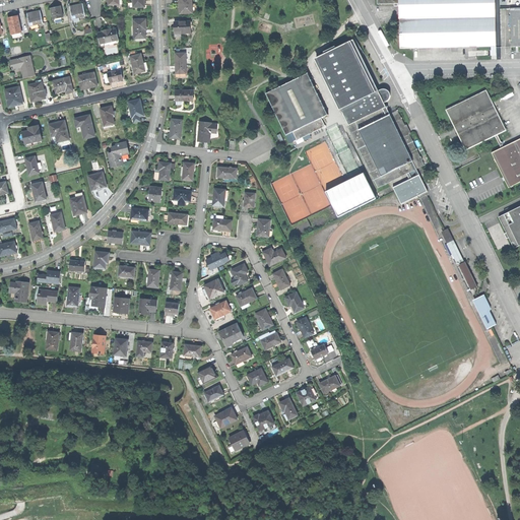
[(179,0),(180,6),(180,13),(192,13),(192,3),(191,0),(179,0)]
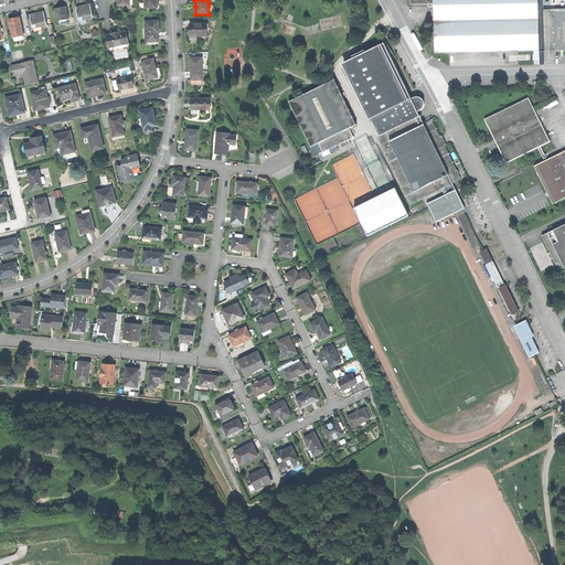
[(536,0),(434,0),(435,4),(435,27),(435,52),(537,50),(536,0)]
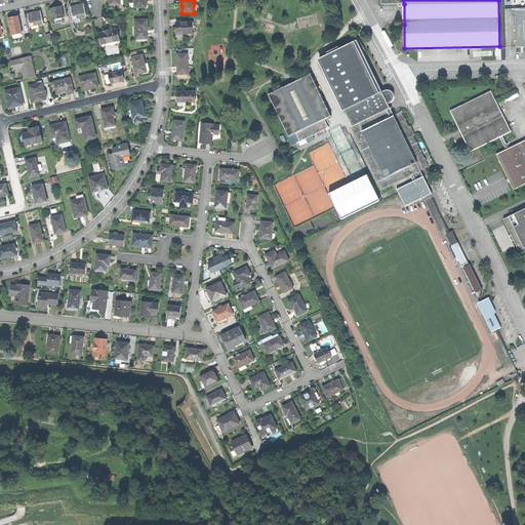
[(71,7),(74,18),(86,16),(84,4),(77,5),(71,7)]
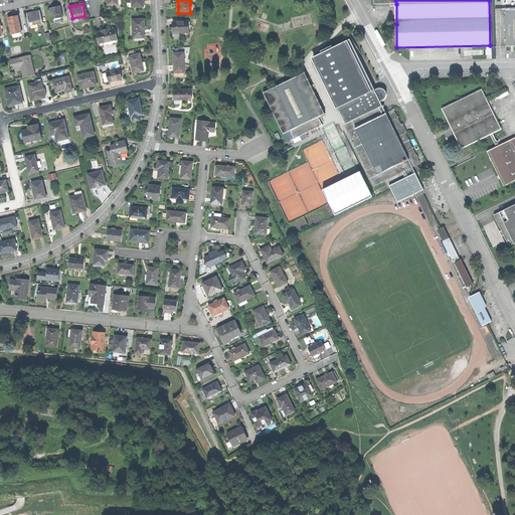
[(50,9),(53,20),(63,17),(60,6),(54,8),(50,9)]
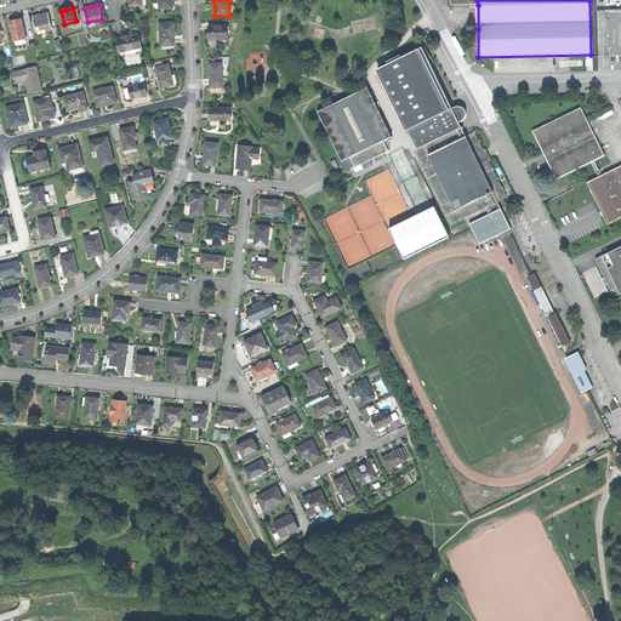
[(620,9),(609,10),(610,56),(620,55),(620,9)]
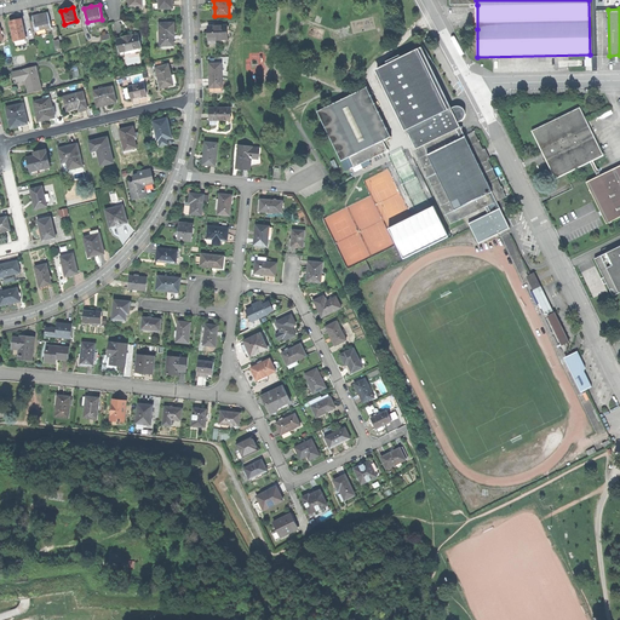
[(33,17),(36,32),(51,28),(47,13),(40,15),(33,17)]
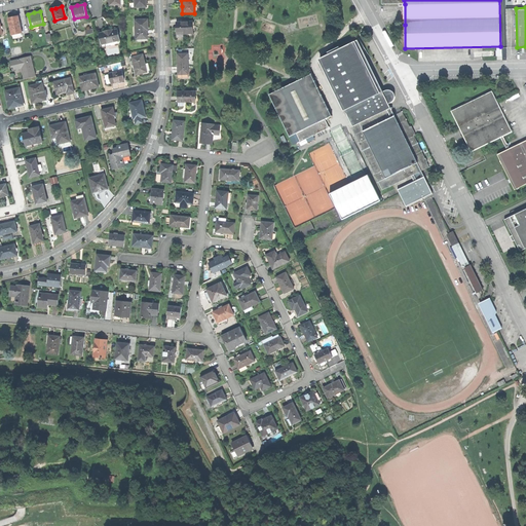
[(8,19),(12,35),(22,32),(17,15),(12,17),(8,19)]
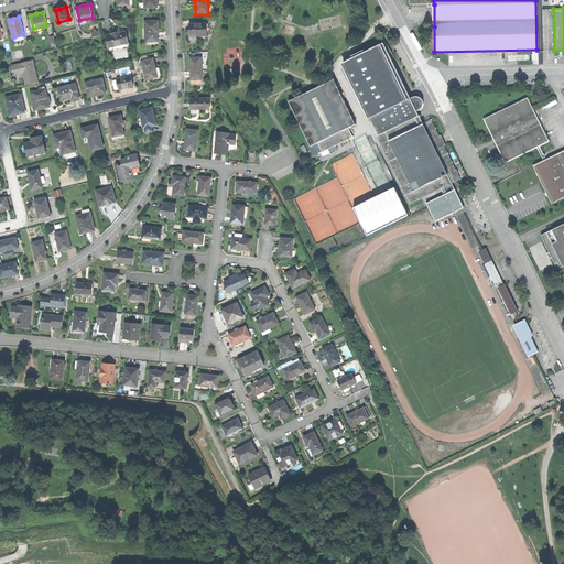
[(148,43),(161,42),(160,31),(159,21),(147,22),(148,43)]
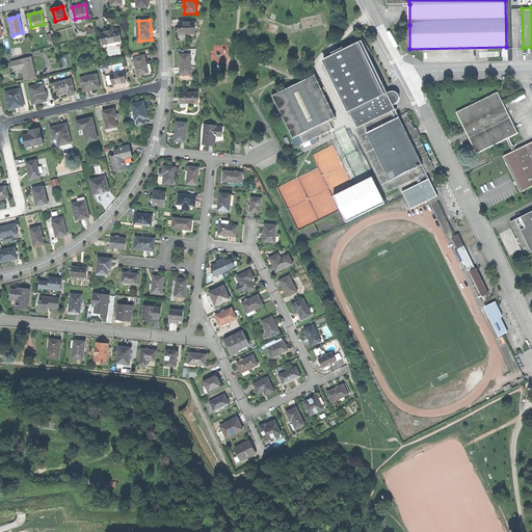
[(179,29),(179,38),(186,38),(186,33),(196,33),(196,23),(179,23),(179,29)]
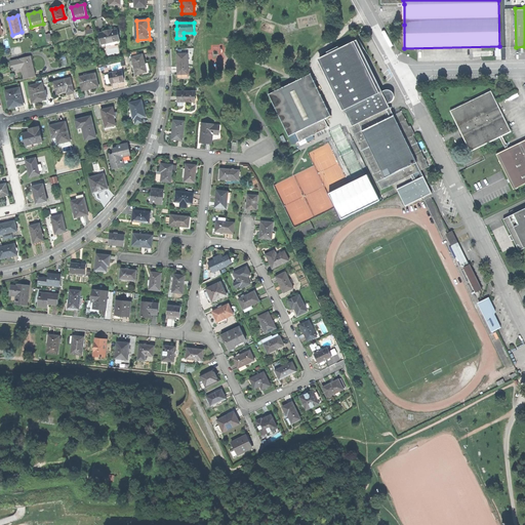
[(101,46),(120,43),(118,30),(112,31),(112,28),(106,29),(103,30),(103,32),(98,33),(101,46)]
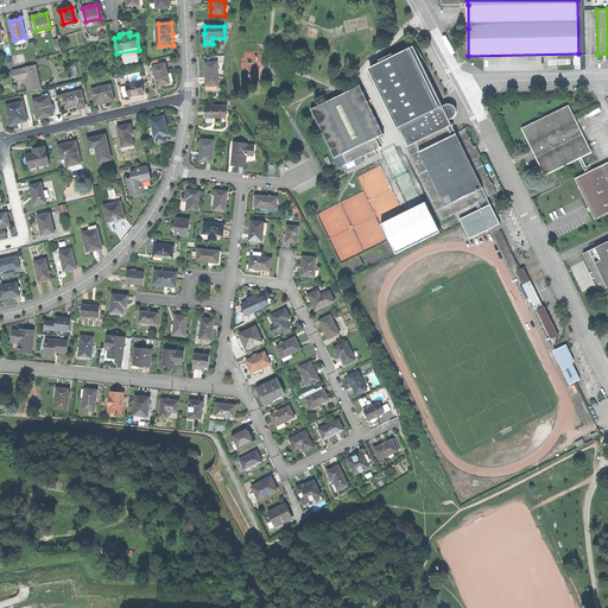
[(410,145),(407,146),(443,220),(498,192),(467,128),(458,133),(451,120),(457,118),(460,114),(458,109),(455,106),(451,105),(445,107),(416,46),(396,57),(394,55),(380,62),(381,64),(372,68),(410,145)]
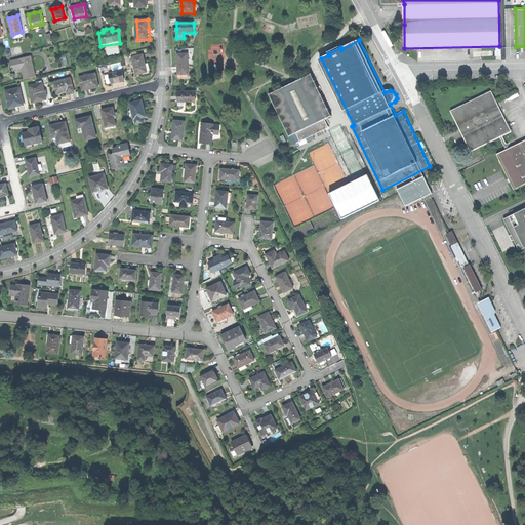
[(177,64),(177,74),(188,74),(188,53),(177,53),(177,64)]
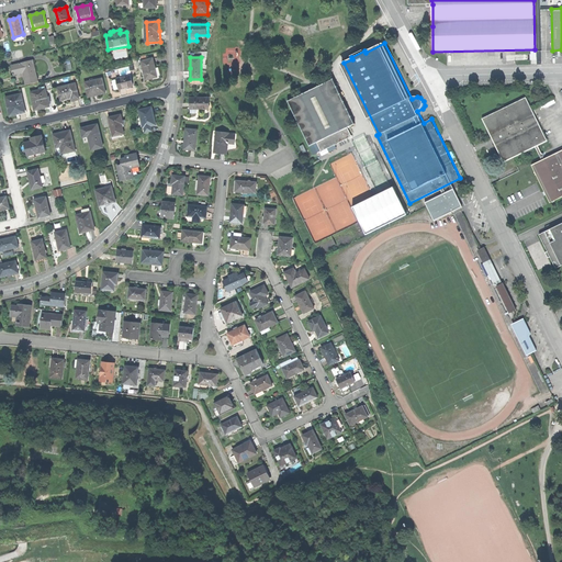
[(142,60),(146,80),(152,78),(157,77),(153,58),(142,60)]
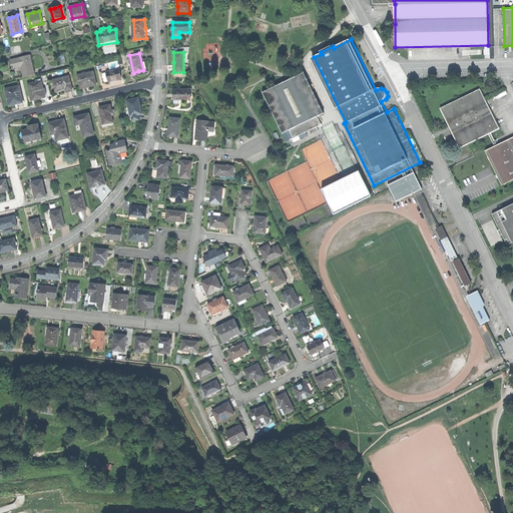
[(59,57),(61,64),(67,62),(64,55),(59,57)]
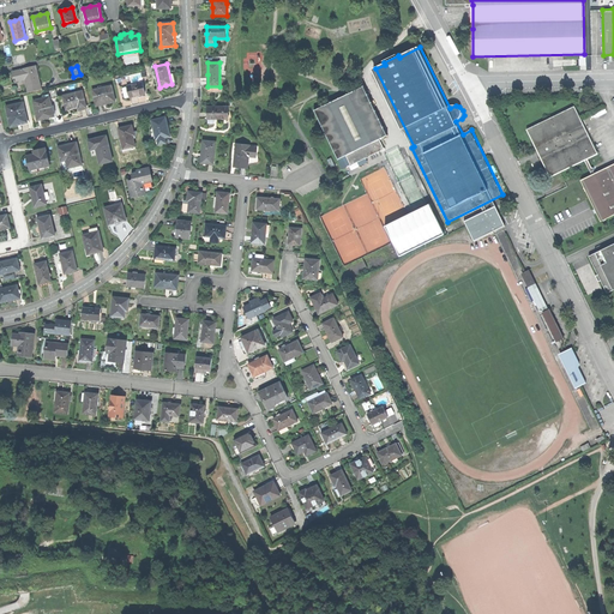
[(35,67),(12,73),(14,80),(24,78),(25,84),(28,92),(41,89),(35,67)]
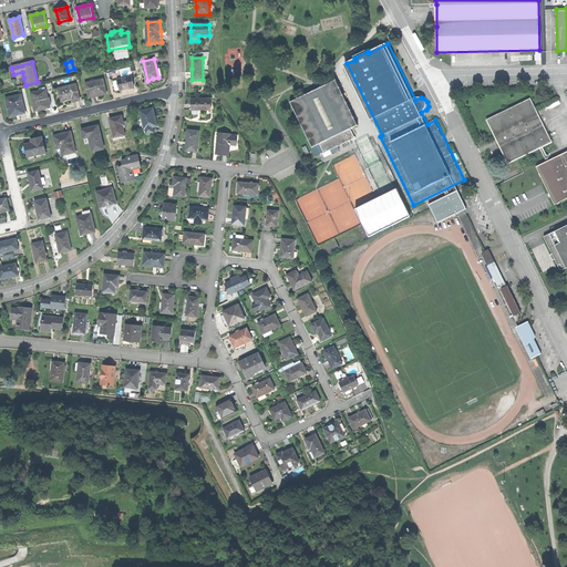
[(117,80),(120,89),(127,86),(135,85),(133,75),(117,80)]
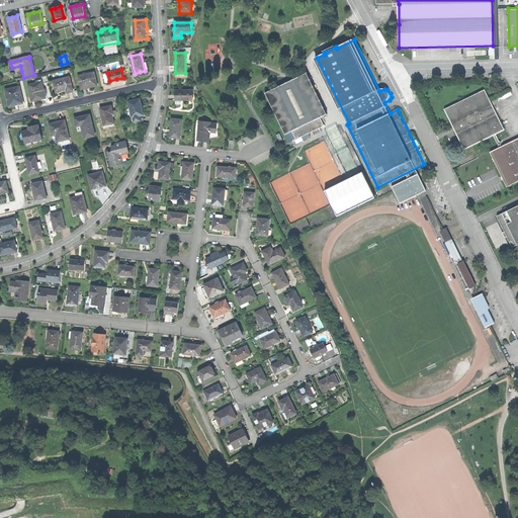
[(325,123),(321,115),(328,112),(307,71),(265,92),(285,133),(292,130),(296,138),(325,123)]
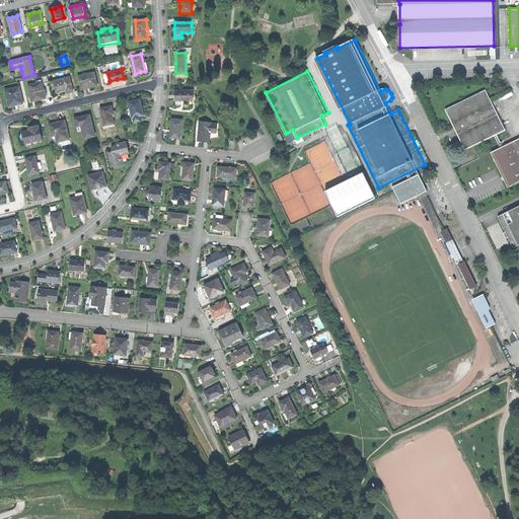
[(79,76),(82,89),(90,87),(97,85),(94,72),(79,76)]
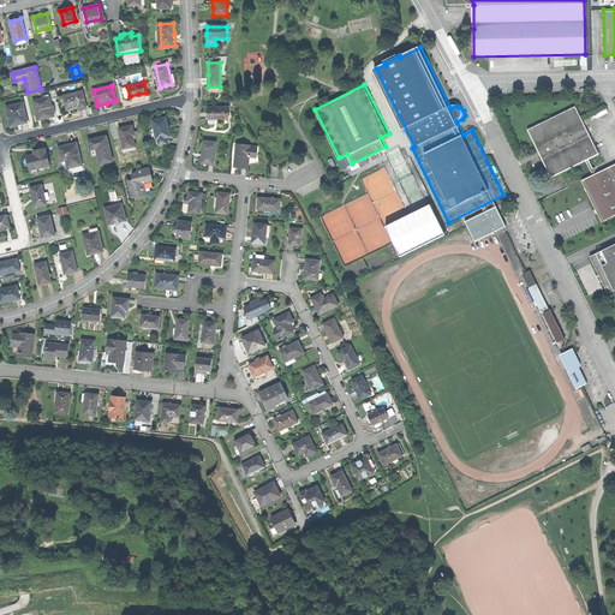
[(65,96),(67,109),(75,108),(79,107),(79,109),(88,108),(83,91),(65,96)]
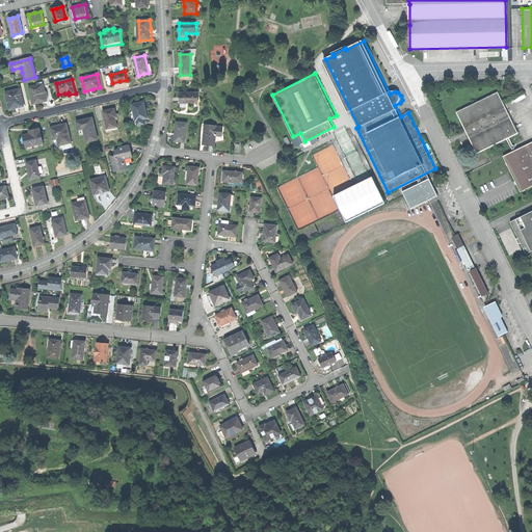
[(30,88),(33,103),(41,102),(48,100),(43,81),(38,82),(40,85),(30,88)]
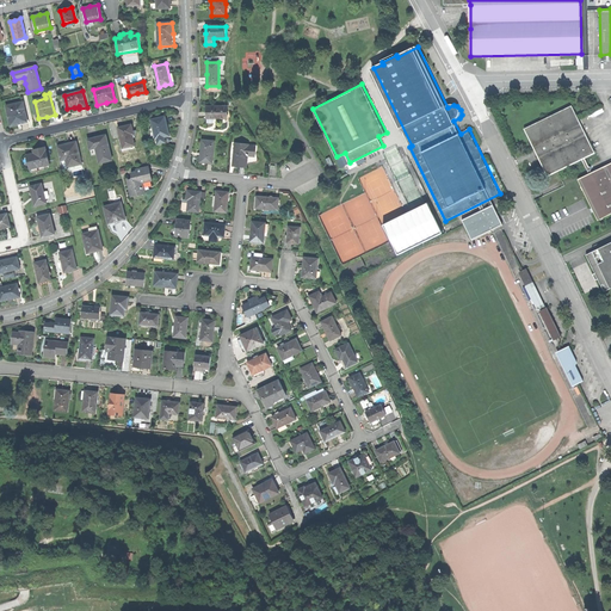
[(7,106),(12,125),(20,123),(28,122),(24,103),(7,106)]
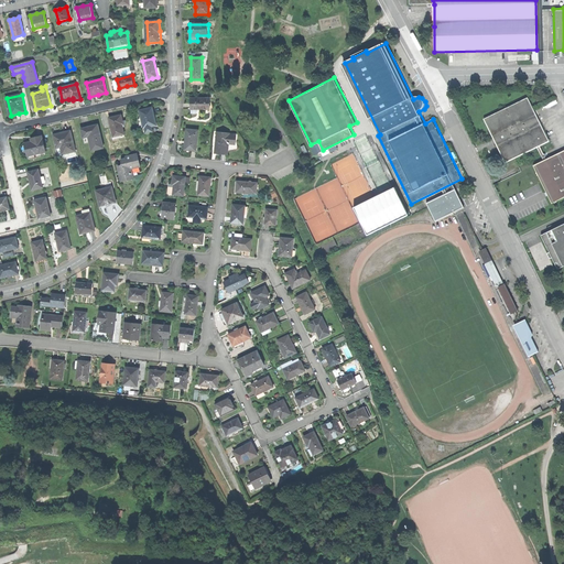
[(191,105),(191,109),(209,110),(209,99),(192,98),(191,105)]
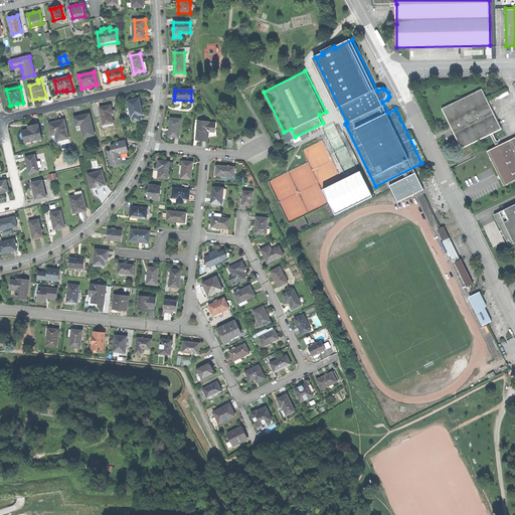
[(480,91),(443,109),(454,131),(461,145),(488,132),(492,130),(498,127),(480,91)]
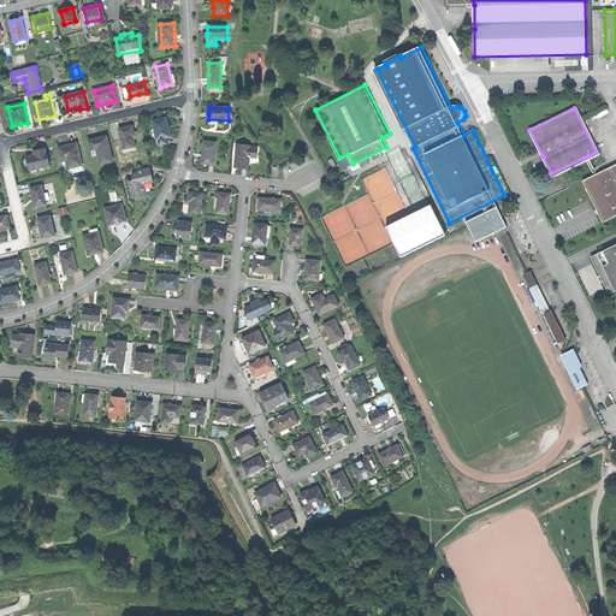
[(157,129),(159,138),(164,137),(170,135),(167,126),(169,125),(167,117),(153,120),(154,129),(157,129)]
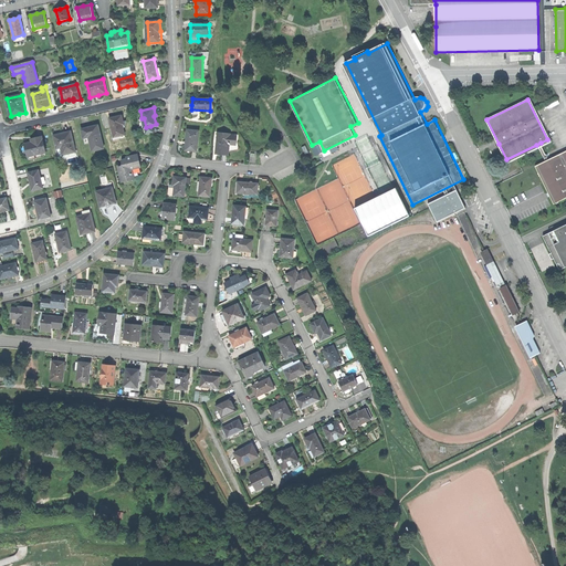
[(109,118),(114,137),(125,134),(123,125),(124,124),(122,115),(114,117),(109,118)]
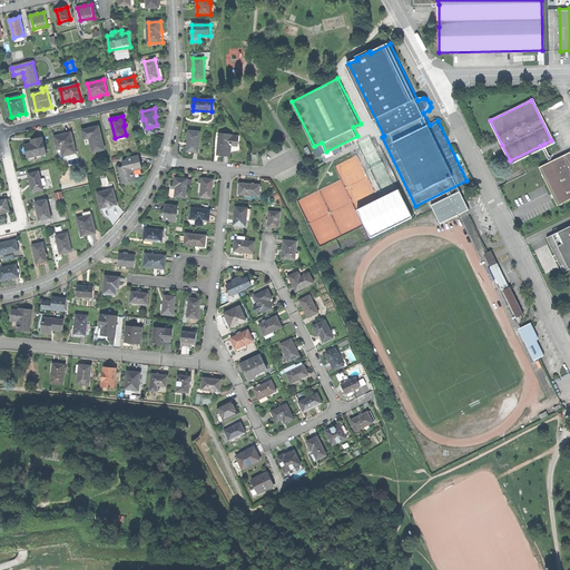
[(89,128),(81,130),(85,144),(90,143),(92,151),(105,148),(99,126),(89,128)]
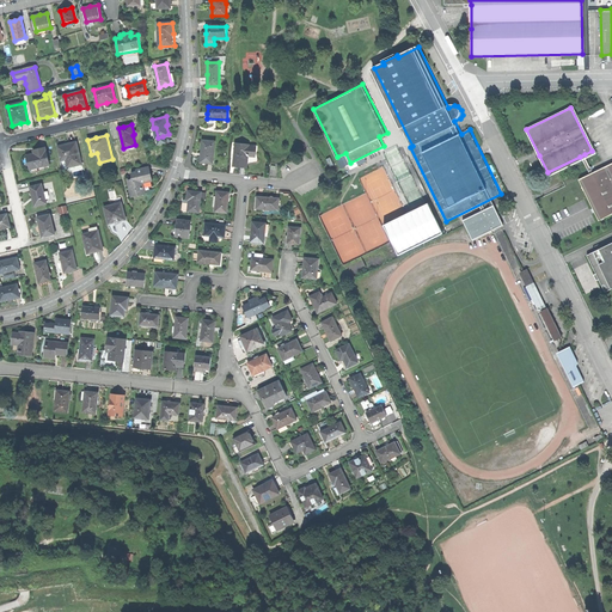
[(202,152),(201,161),(214,163),(215,141),(203,140),(202,152)]
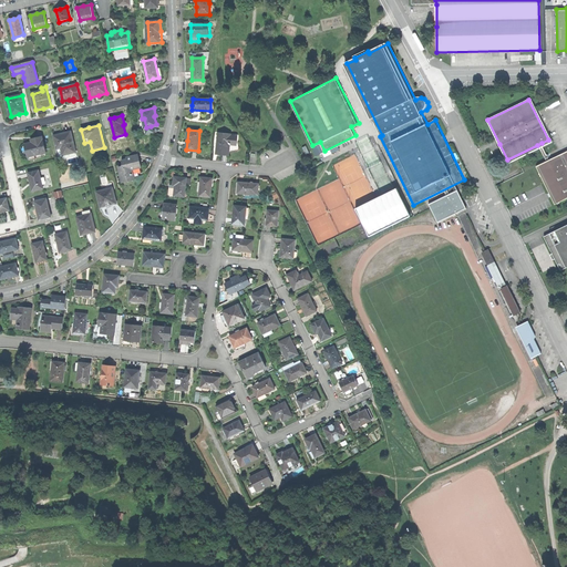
[(61,134),(54,135),(58,148),(61,147),(63,154),(75,151),(74,146),(76,146),(73,136),(72,136),(71,132),(61,134)]
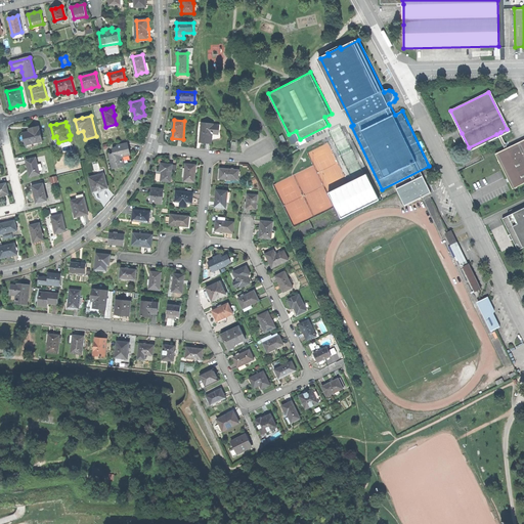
[(201,130),(200,141),(206,142),(212,142),(212,137),(212,132),(219,133),(219,126),(213,126),(213,124),(203,123),(202,130),(201,130)]
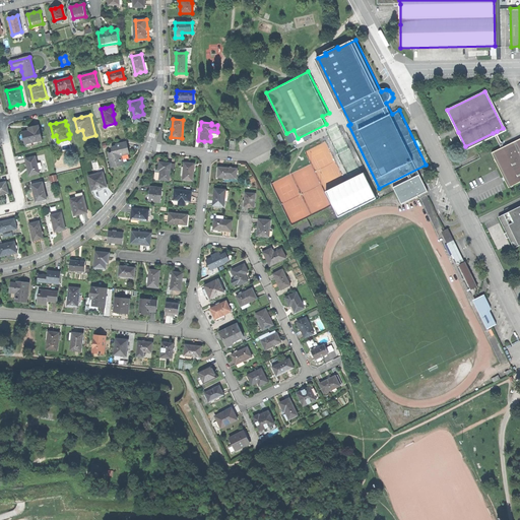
[(24,139),(25,143),(38,140),(43,139),(39,125),(34,126),(34,129),(28,130),(22,132),(24,139)]
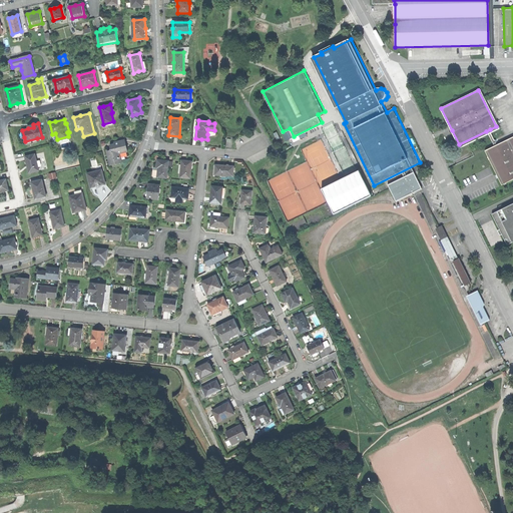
[(493,145),(484,149),(500,182),(512,175),(512,135),(497,143),(490,129),(486,131),(493,145)]
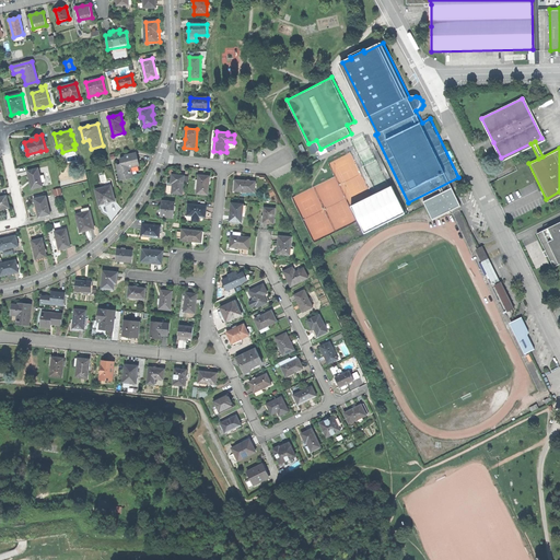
[(117,166),(119,177),(125,176),(126,179),(129,178),(133,177),(131,167),(140,165),(137,153),(126,156),(127,159),(120,160),(121,165),(117,166)]
